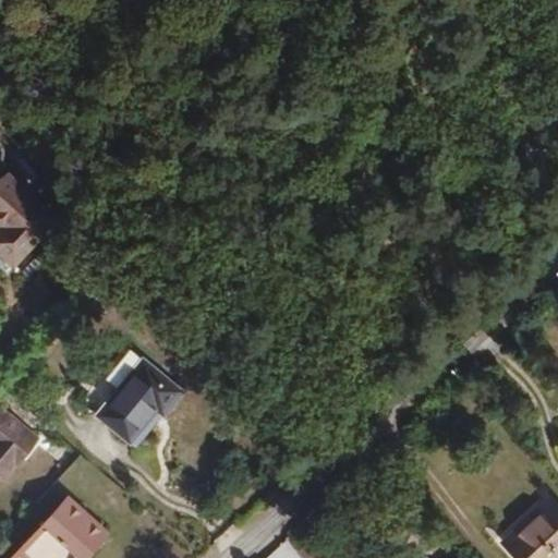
[(0,250),(19,266),(56,219),(7,177),(0,184),(0,225),(12,235),(0,250)]
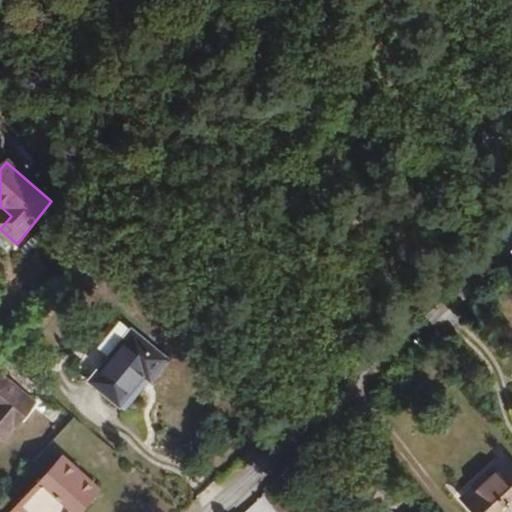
[(0,229),(11,216),(0,206),(0,229)]
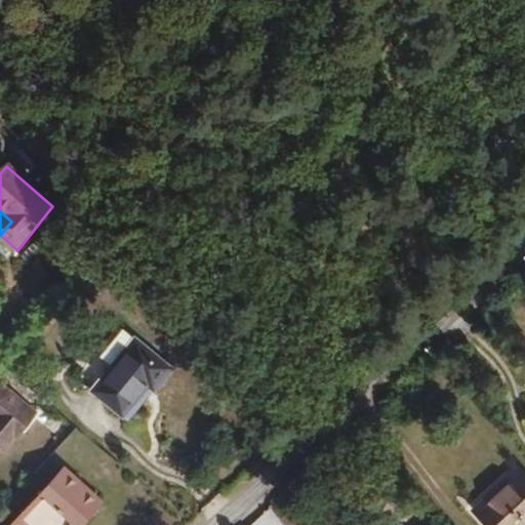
[(127,422),(173,367),(136,337),(90,392),(127,422)]
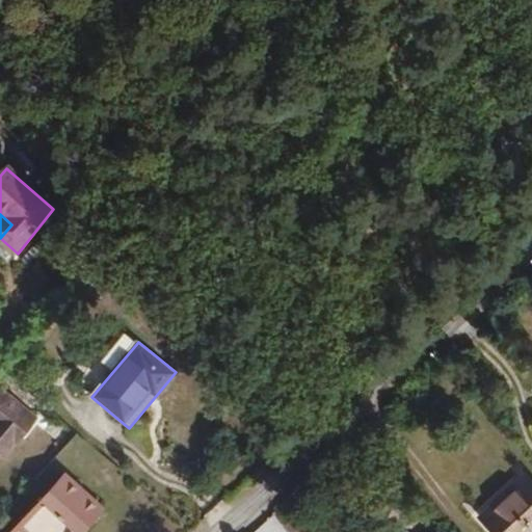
[(36,416),(0,386),(0,449),(5,454),(36,416)]
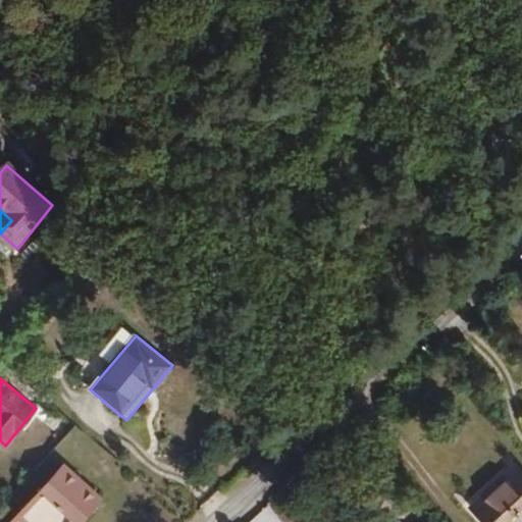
[(75,521),(99,498),(63,464),(10,521),(75,521)]
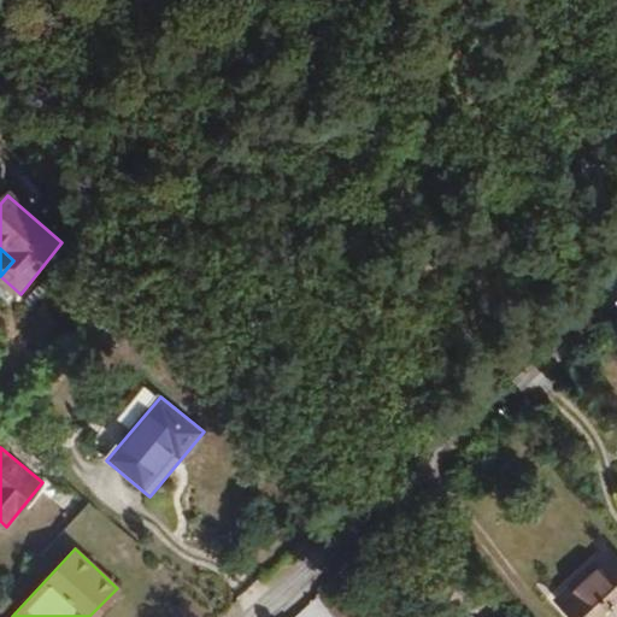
[(571,616),(616,616),(616,559),(609,550),(554,598),(571,616)]
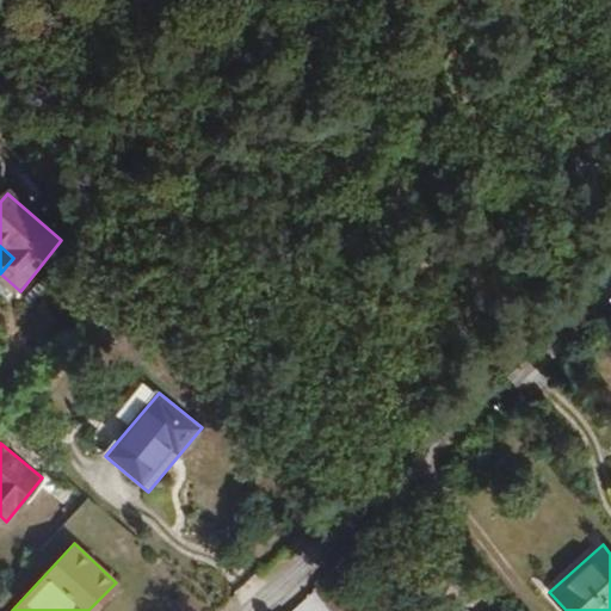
[(358,610),(341,592),(326,605),(331,610),(358,610)]
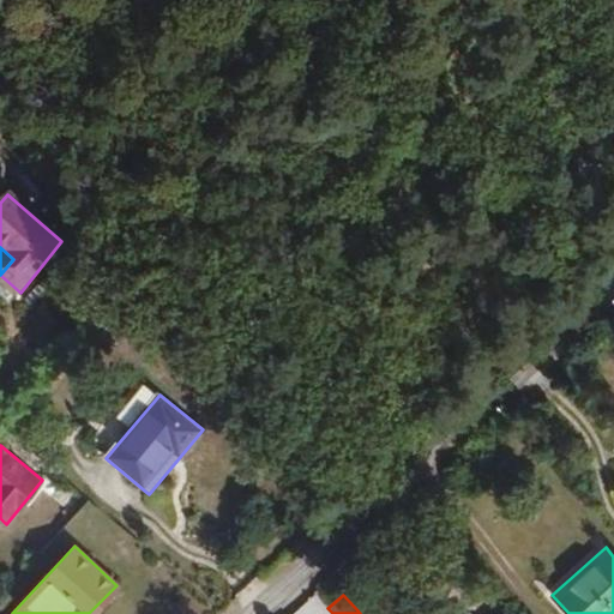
All buildings are outlined.
